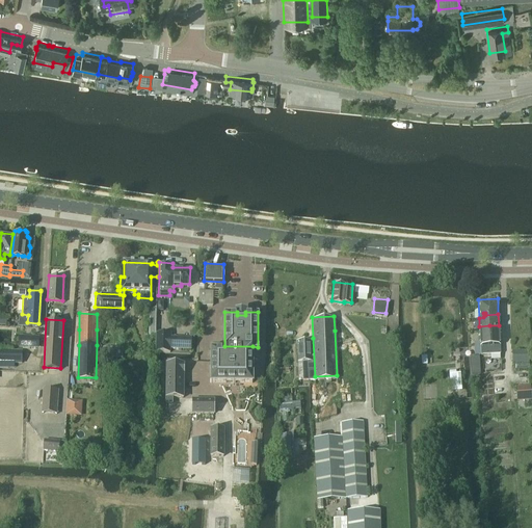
[(489,325),(479,326),(481,351),(490,350),(489,325)]
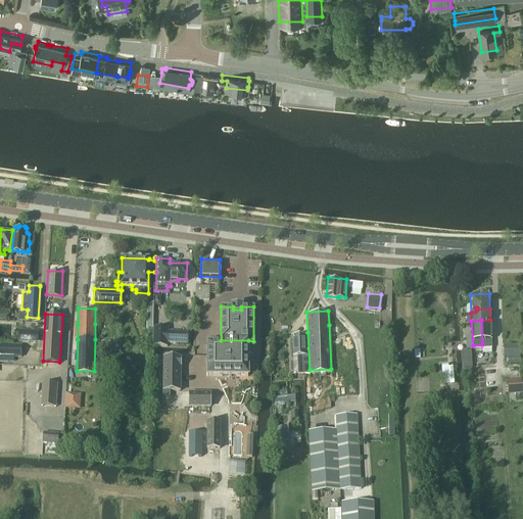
[(490,320),(481,320),(482,344),(491,344),(490,320)]
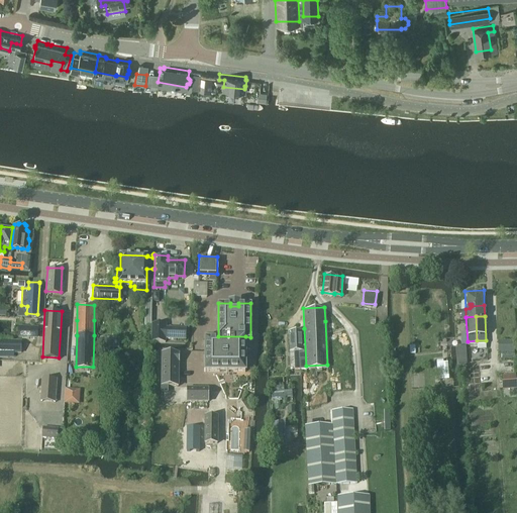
[(153,321),(152,339),(166,339),(166,335),(171,335),(186,336),(186,331),(188,331),(188,324),(192,324),(193,324),(193,319),(185,319),(185,325),(171,324),(166,324),(166,321),(153,321)]
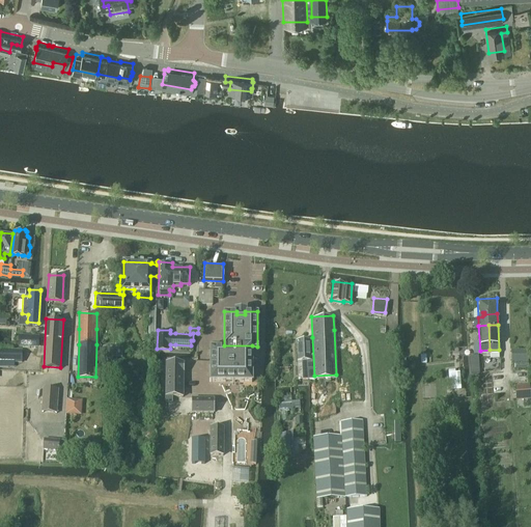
[(20,334),(20,342),(37,343),(37,335),(20,334)]
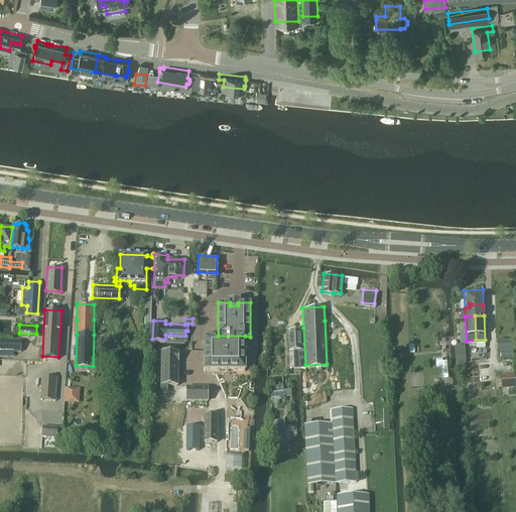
[(298,365),(305,365),(303,328),(288,328),(288,347),(297,347),(298,365)]
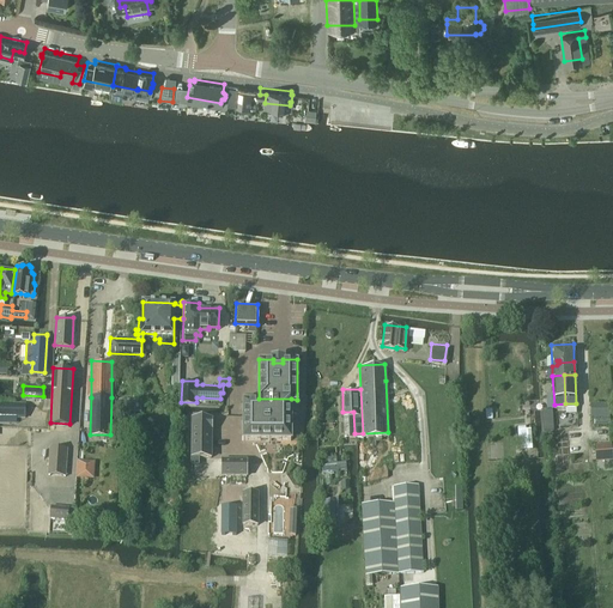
[(141,397),(119,397),(119,409),(141,409),(141,397)]
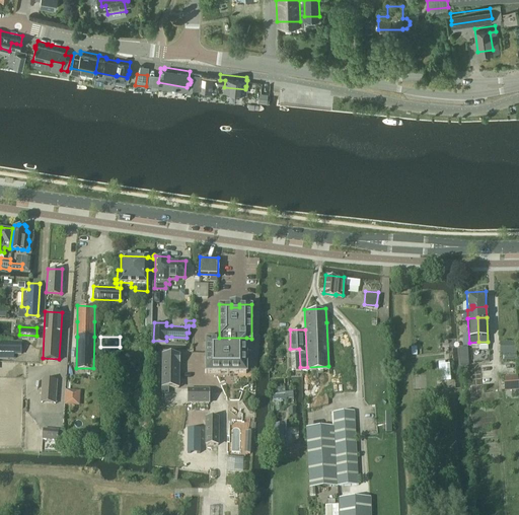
[(206,338),(206,370),(246,370),(246,338),(206,338)]
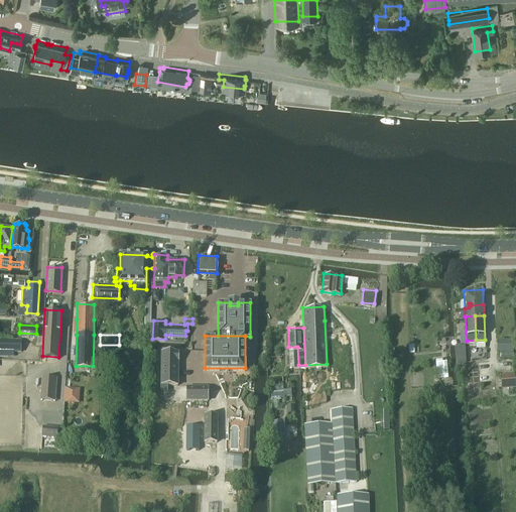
[(0,337),(0,354),(13,355),(13,349),(20,349),(21,338),(0,337)]
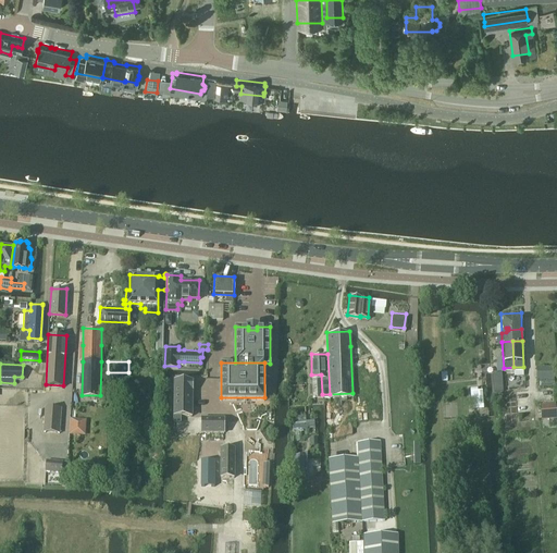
[(536,376),(540,376),(553,376),(554,365),(536,364),(536,376)]
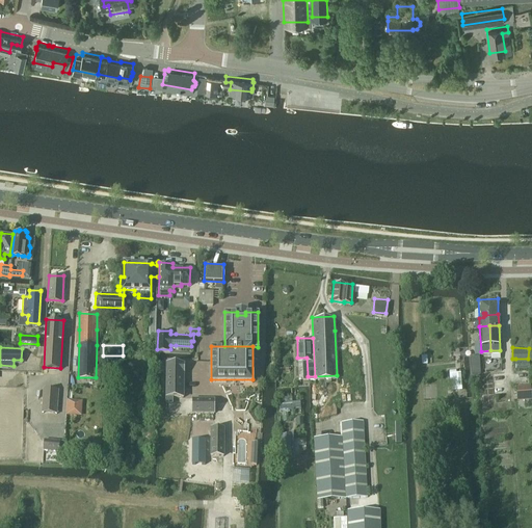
[(470,352),(471,362),(479,362),(479,352),(470,352)]
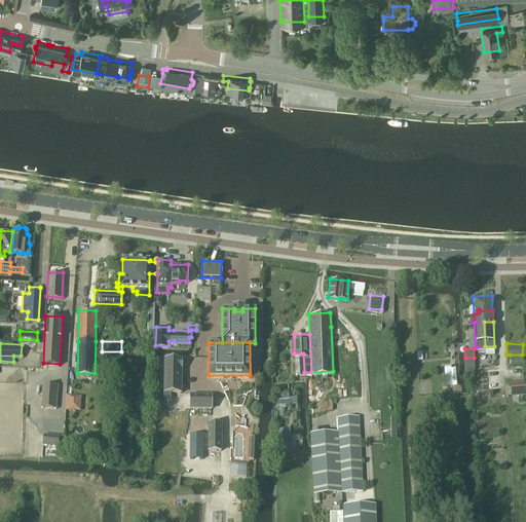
[(164,390),(164,397),(173,397),(173,390),(181,390),(182,358),(164,357),(164,390)]
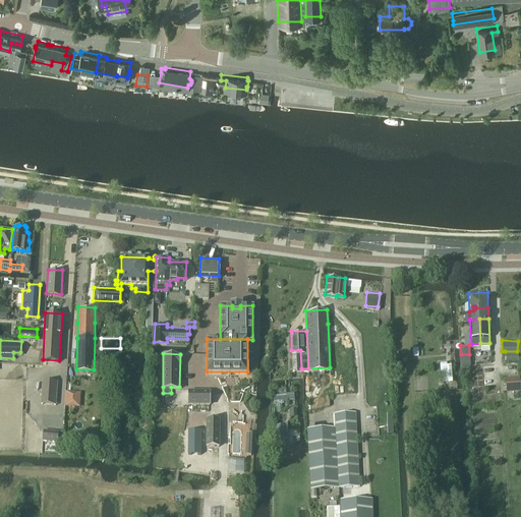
[(469,354),(461,354),(461,363),(469,362),(469,354)]
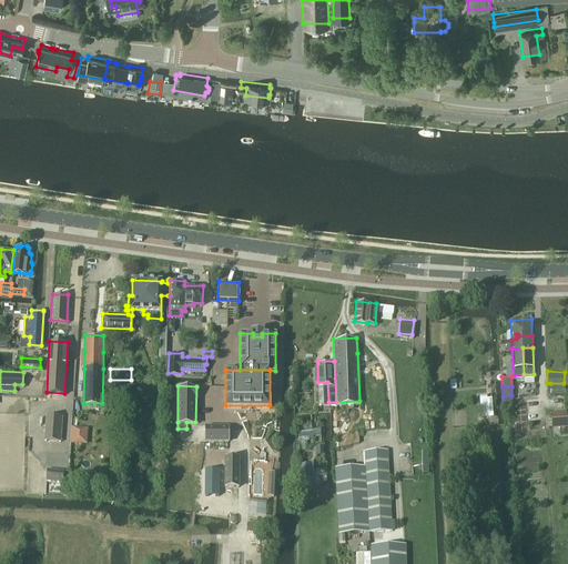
[(486,393),(479,393),(482,414),(494,414),(493,394),(487,395),(486,393)]
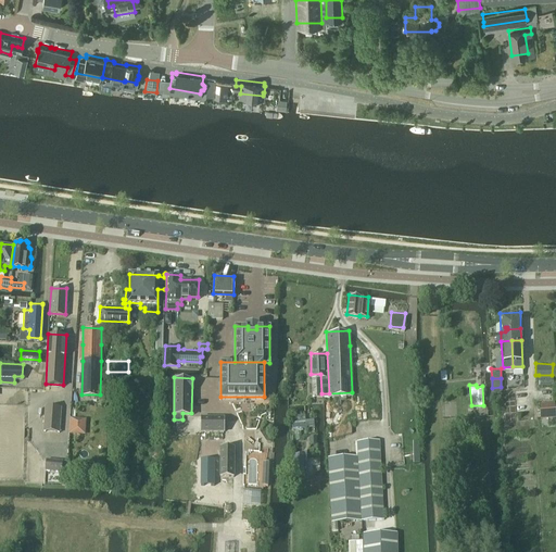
[(128,401),(113,402),(114,417),(128,417),(128,401)]
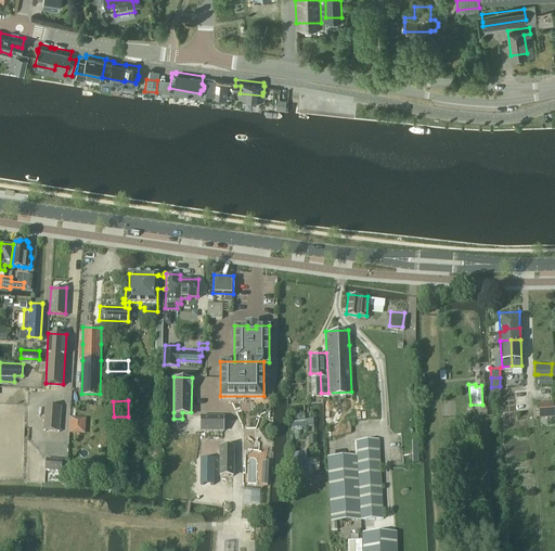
[(539,401),(539,410),(552,409),(552,400),(539,401)]
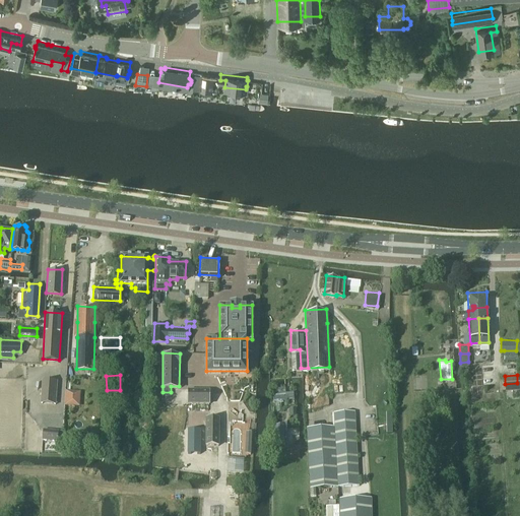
[(43,377),(40,400),(55,401),(57,378),(43,377)]
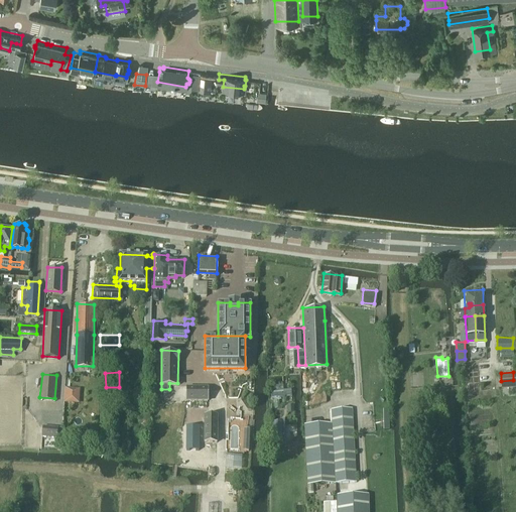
[(270,383),(271,394),(283,393),(283,382),(270,383)]
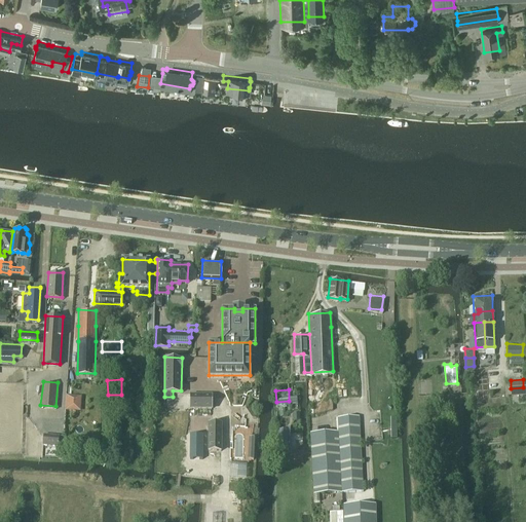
[(67,393),(66,407),(76,407),(77,394),(67,393)]
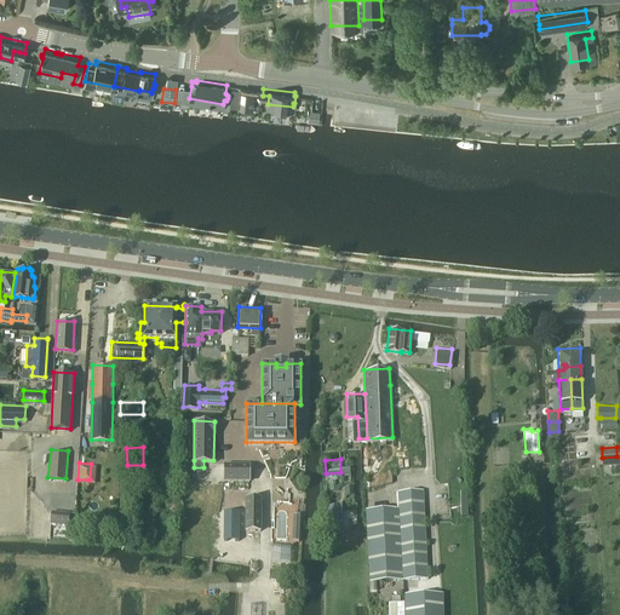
[(250,463),(225,463),(225,478),(248,480),(250,463)]
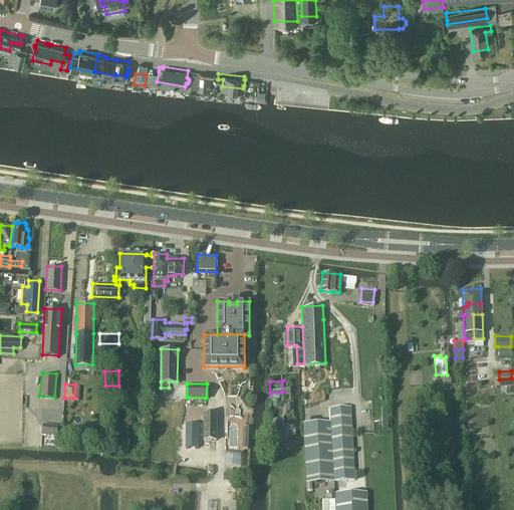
[(304,440),(304,456),(332,454),(333,478),(354,477),(350,405),(329,406),(330,420),(323,420),(324,438),(304,440)]
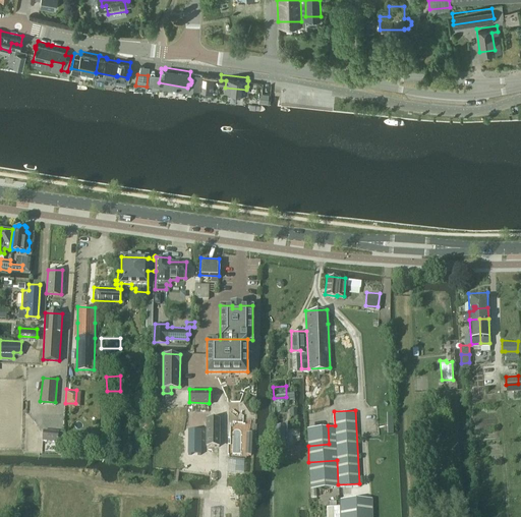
[(207,444),(219,444),(219,417),(207,417),(207,444)]
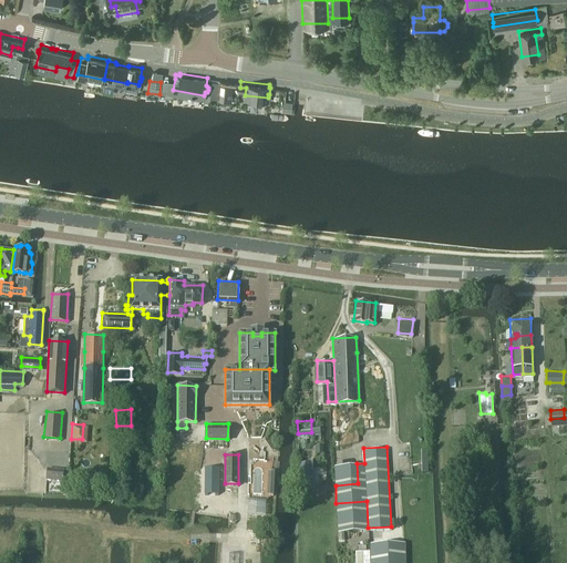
[(334,464),(336,485),(358,483),(357,463),(334,464)]
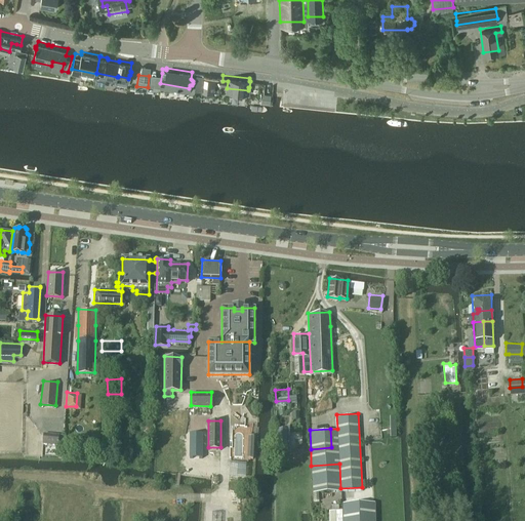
[(43,441),(57,443),(58,433),(43,432),(43,441)]
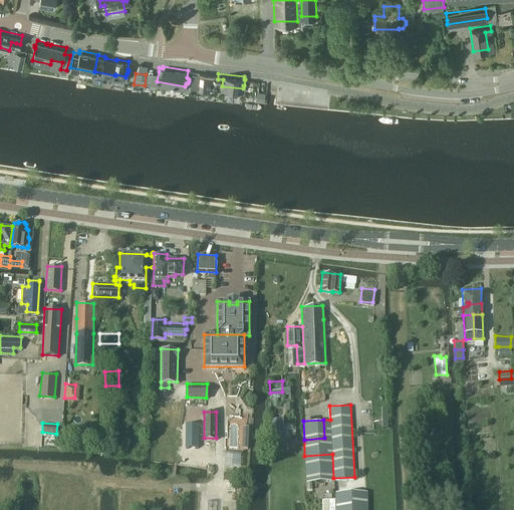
[(200,424),(188,425),(189,449),(201,448),(200,424)]
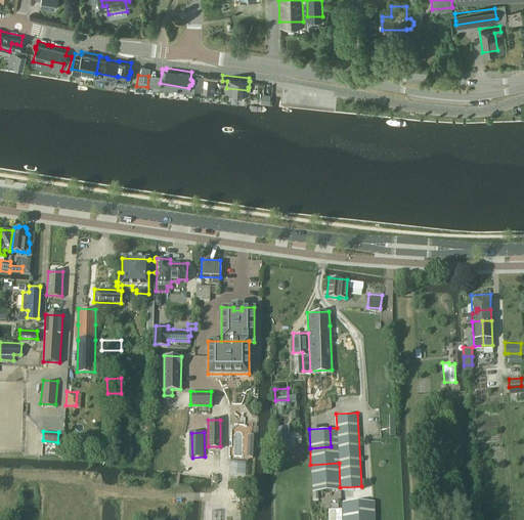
[(310,465),(312,489),(317,489),(340,487),(339,463),(310,465)]
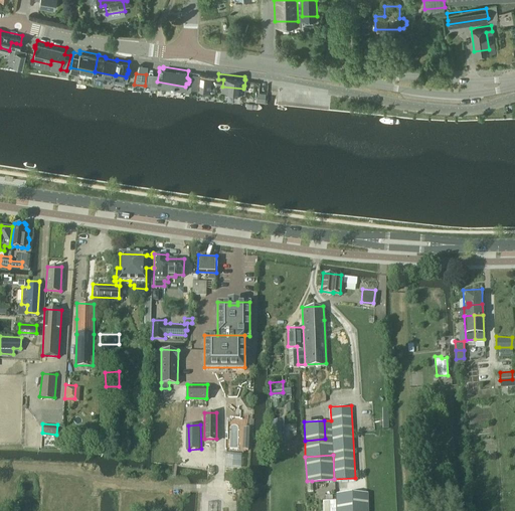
[(367,510),(367,491),(336,492),(336,510),(367,510)]
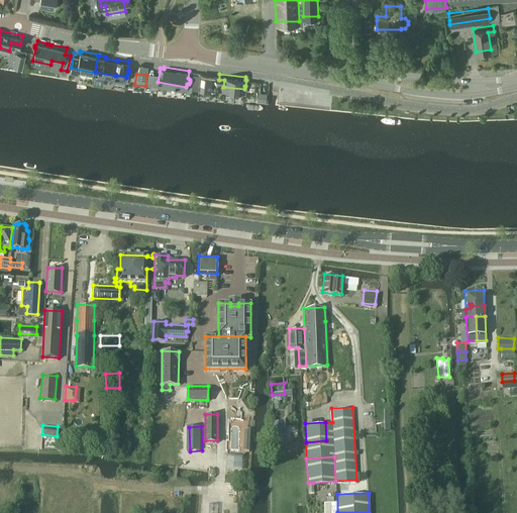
[(208,504),(207,512),(221,512),(223,501),(218,500),(218,501),(217,501),(217,495),(209,495),(208,504)]
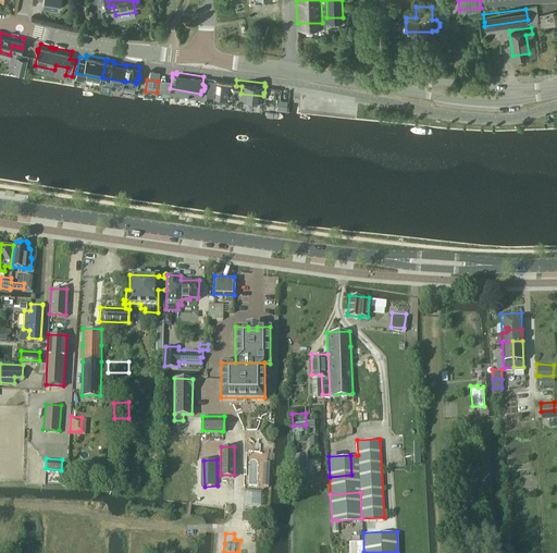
[(351,540),(348,540),(348,552),(362,552),(362,539),(359,539),(351,540)]
